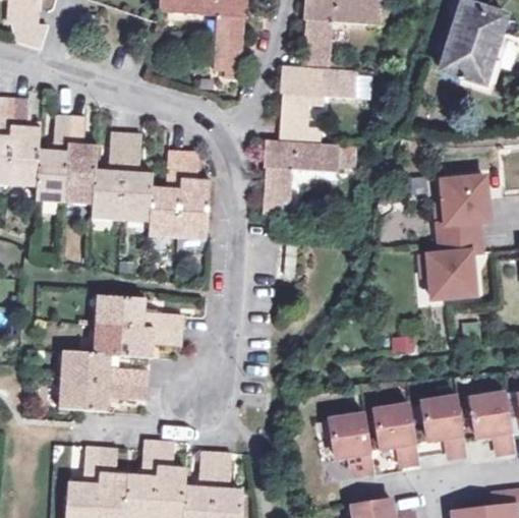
[(8,0),(8,21),(33,22),(34,0),(8,0)]
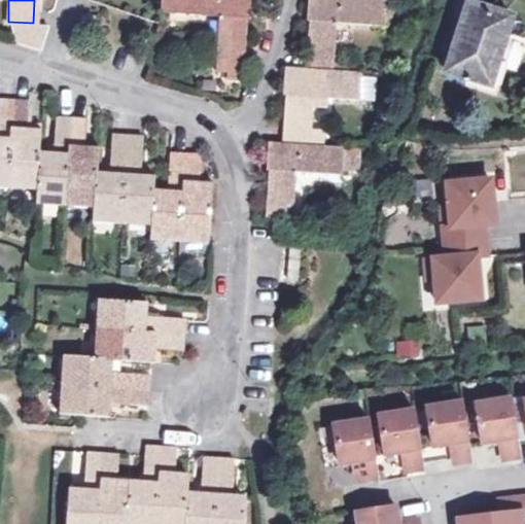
[(248,13),(248,0),(162,0),(162,9),(217,12),(214,68),(224,69),(224,75),(240,76),(244,13),(248,13)]
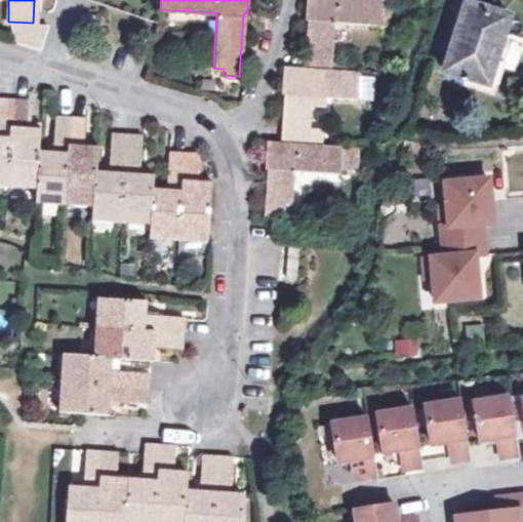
[(352,152),(340,151),(340,145),(308,142),(311,92),(370,96),(371,77),(357,76),(357,70),(331,68),(334,19),(389,24),(390,9),(379,8),(379,0),(307,0),(306,17),(309,17),(305,67),(283,65),(282,91),(284,91),(281,141),(267,139),(266,165),(269,166),(265,215),(289,217),(293,166),(351,170),(352,152)]
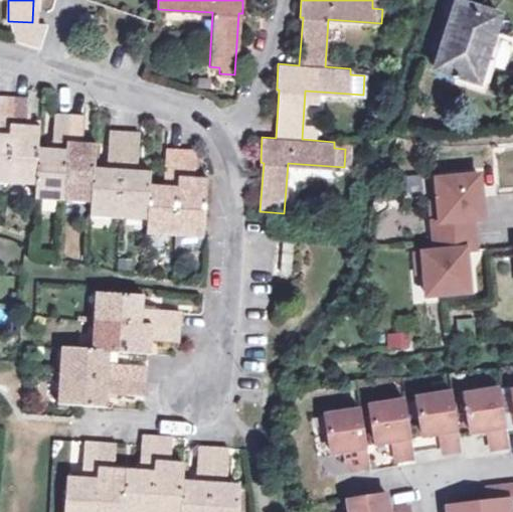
[(434,66),(478,80),(484,60),(492,35),(499,14),(456,0),(434,66)]
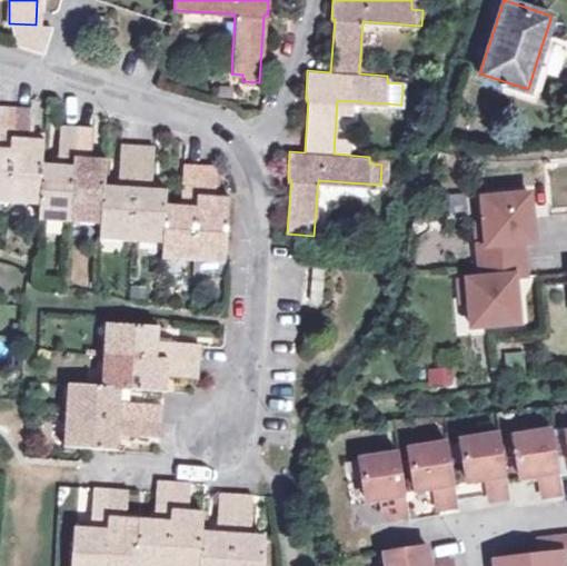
[(96,13),(88,35),(97,38),(105,17),(96,13)]
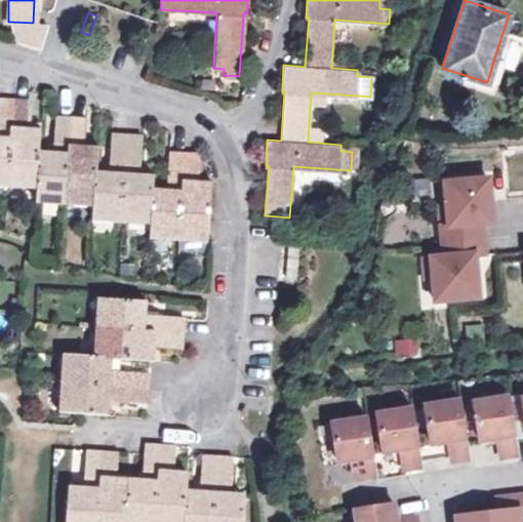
[(501,36),(493,62),(514,68),(519,50),(518,45),(515,40),(501,36)]
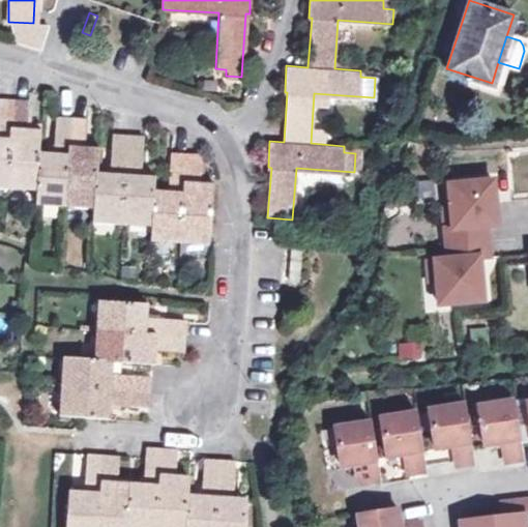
[(0,185),(36,188),(35,202),(94,206),(93,221),(150,225),(149,237),(207,242),(211,182),(201,182),(203,154),(171,151),(168,189),(152,188),(152,176),(139,175),(142,137),(113,134),(110,173),(95,171),(97,146),(83,145),(85,118),(56,115),(53,154),(38,153),(40,128),(24,127),(26,100),(0,98),(0,185)]
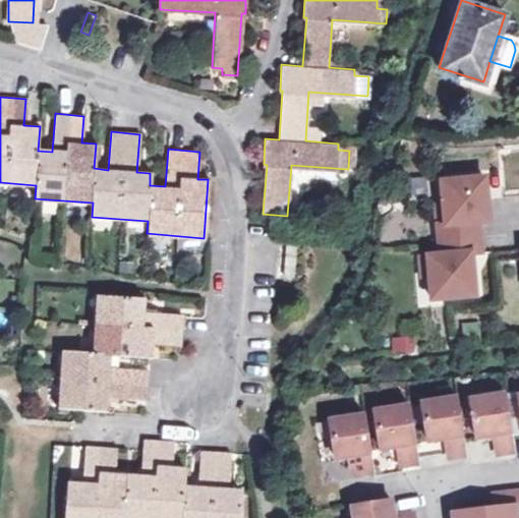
[(435,222),(437,238),(476,234),(476,219),(485,218),(483,196),(481,175),(439,179),(441,203),(443,221),(435,222)]
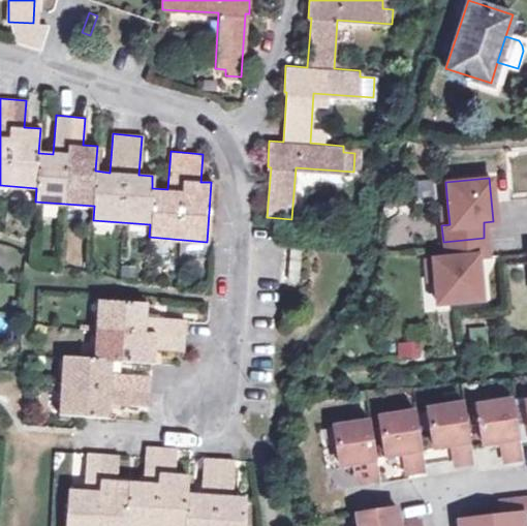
[(450,224),(447,206),(439,206),(441,225),(450,224)]
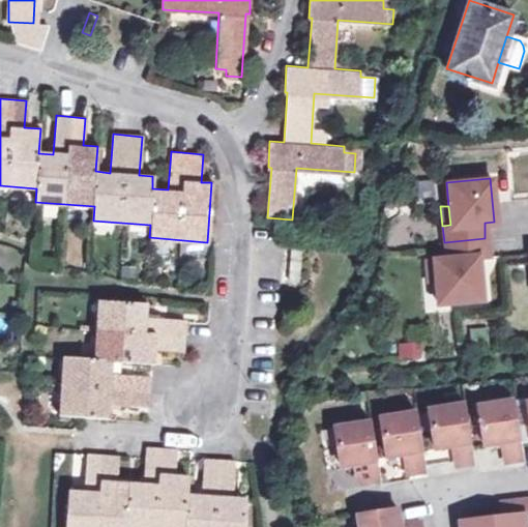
[(444,242),(445,258),(432,259),(434,277),(436,302),(479,298),(476,256),(487,254),(485,238),(444,242)]
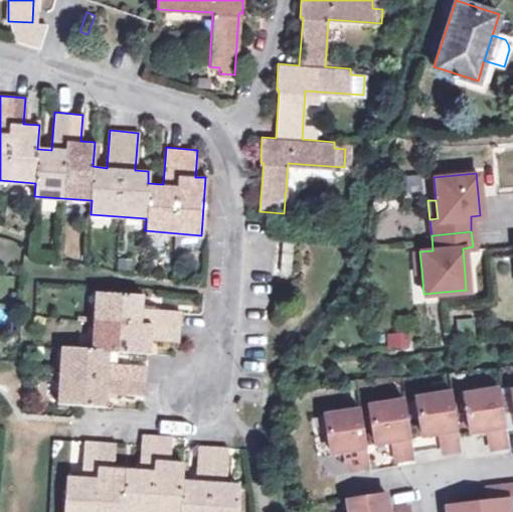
[(276,271),(288,272),(291,239),(279,238),(276,271)]
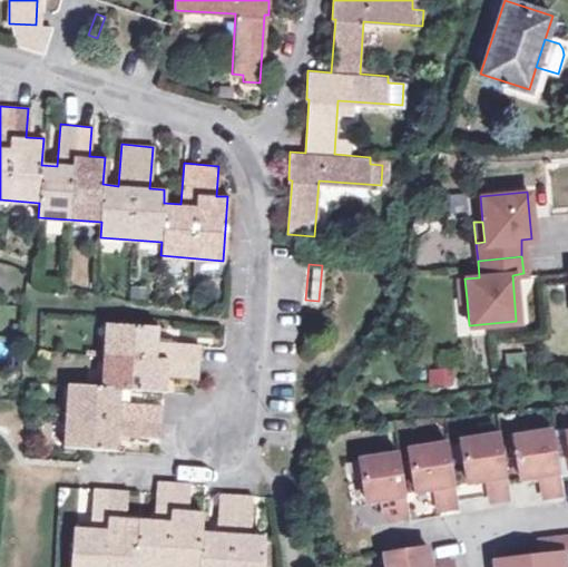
[(464,279),(457,279),(459,300),(467,299),(464,279)]
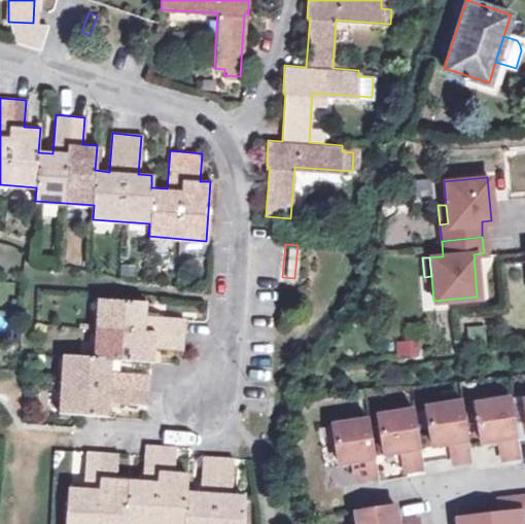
[(58,410),(107,414),(108,399),(146,403),(148,380),(148,375),(110,372),(112,356),(151,359),(153,345),(181,346),(181,341),(183,318),(144,315),(145,303),(99,299),(94,355),(62,353),(58,410)]
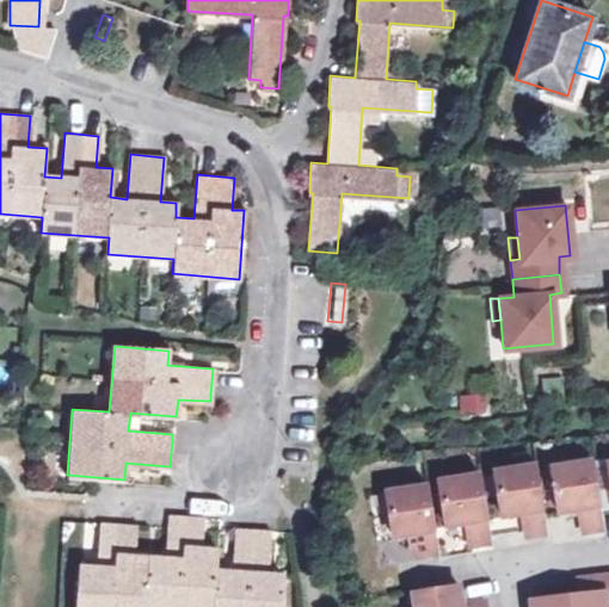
[(459,413),(485,410),(484,392),(457,395),(459,413)]
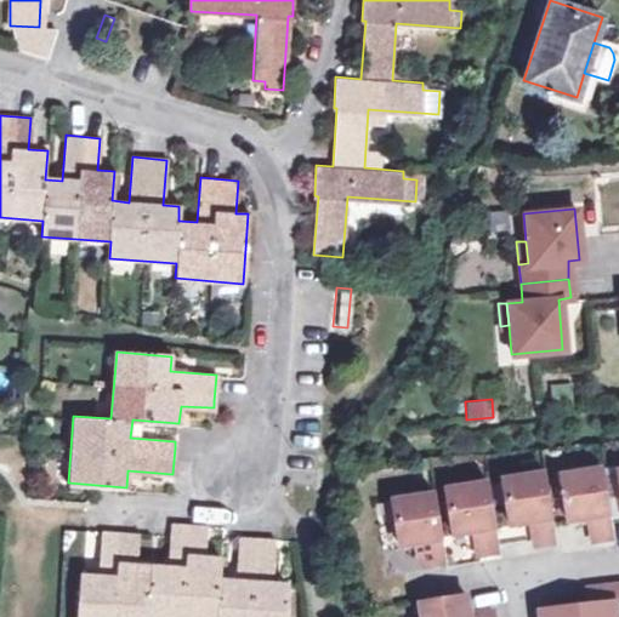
[(600,467),(558,474),(564,519),(586,515),(590,540),(611,536),(605,497),(600,472),(600,467)]
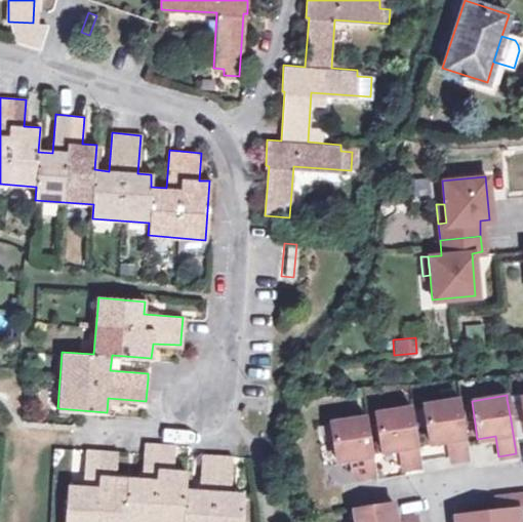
[(522,417),(522,416),(520,397),(507,399),(511,420),(522,417)]
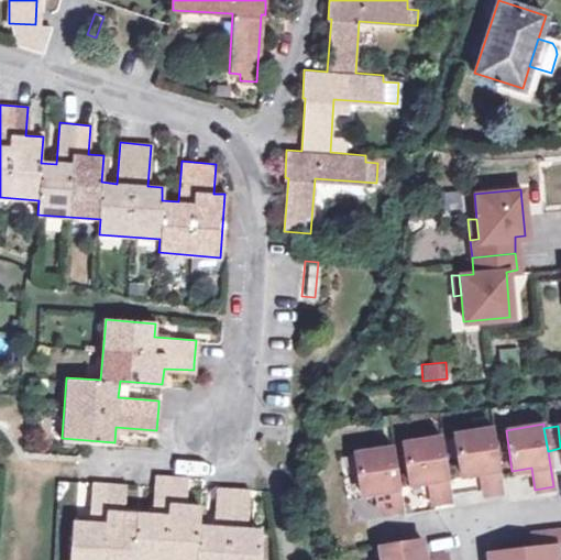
[(491,428),(453,434),(460,474),(480,471),(483,493),(502,491),(491,428)]
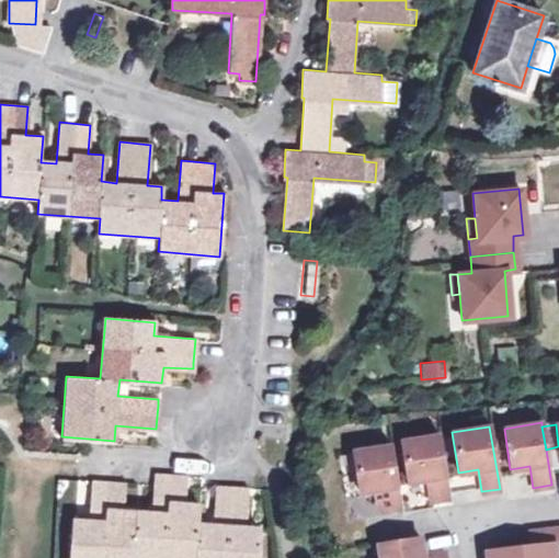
[(438,435),(400,441),(407,481),(426,478),(430,500),(448,498),(438,435)]
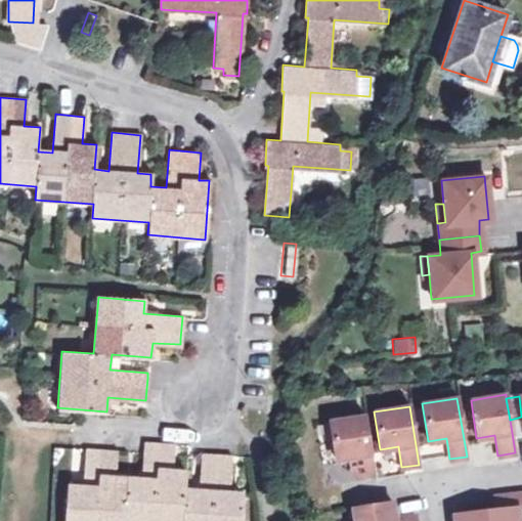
[(364,416),(329,422),(335,460),(353,457),(356,476),(374,474),(364,416)]
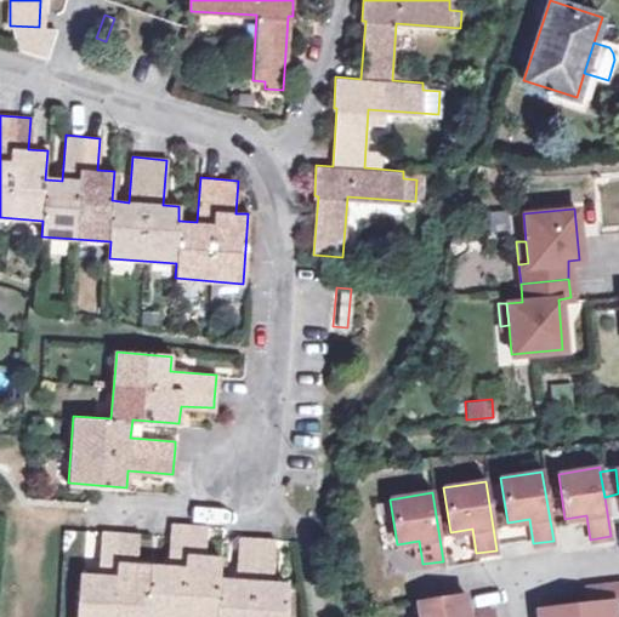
[(283,616),(285,583),(270,582),(272,538),(237,536),(234,580),(219,578),(220,559),(203,558),(203,525),(170,523),(168,565),(151,565),(151,558),(135,556),(135,532),(101,531),(98,561),(98,573),(81,573),(78,616),(283,616)]
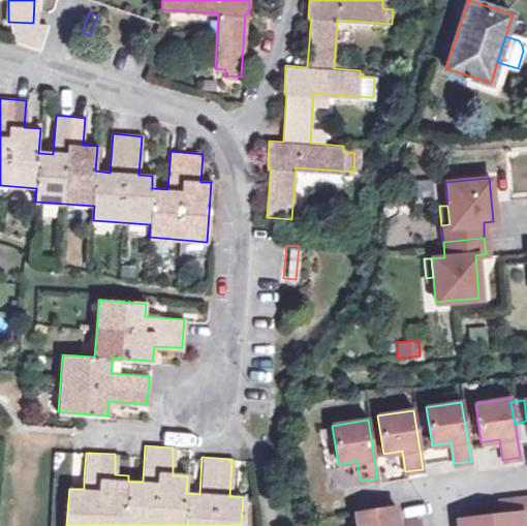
[(70,478),(69,489),(84,489),(84,478),(70,478)]
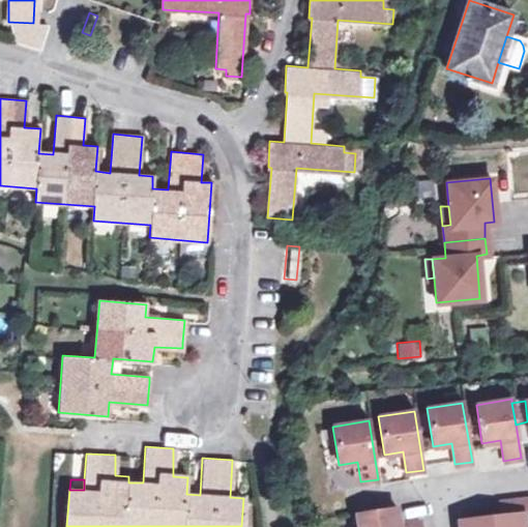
[(527,526),(527,497),(508,499),(510,514),(502,515),(458,520),(459,526),(527,526)]
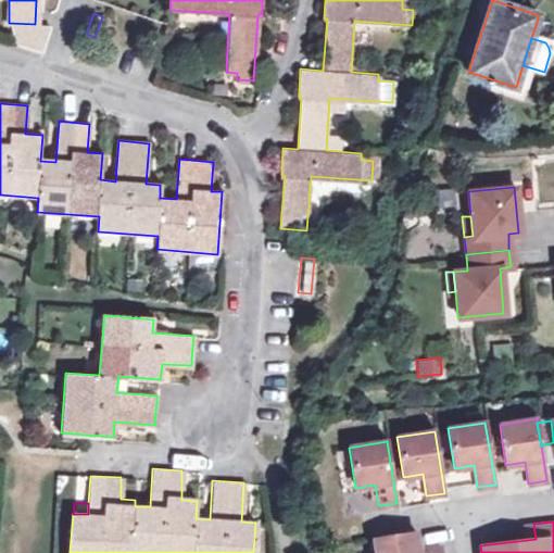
[(536,539),(533,524),(526,525),(527,540),(536,539)]
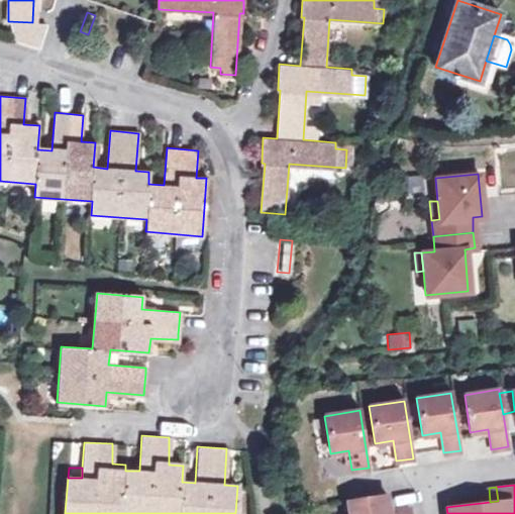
[(385,494),(348,499),(350,513),(408,513),(407,508),(387,511),(385,494)]
